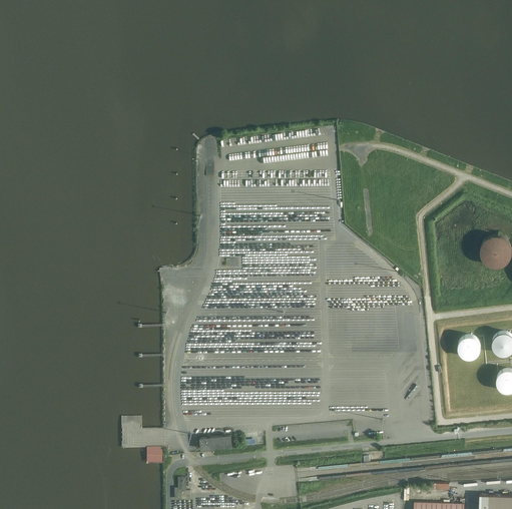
[(506,241),(501,238),(496,237),(490,238),(486,241),(482,245),(480,250),(480,256),(482,261),(485,265),(489,268),(494,270),(499,269),(504,267),(508,264),(510,260),(511,255),(511,249),(509,245),(506,241)]
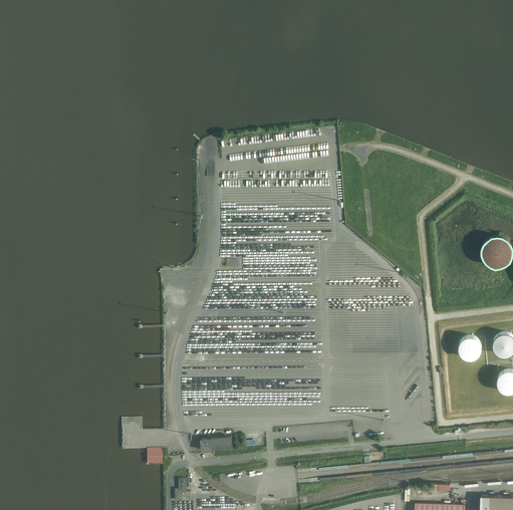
[(234,262),(226,263),(227,271),(235,270),(234,262)]
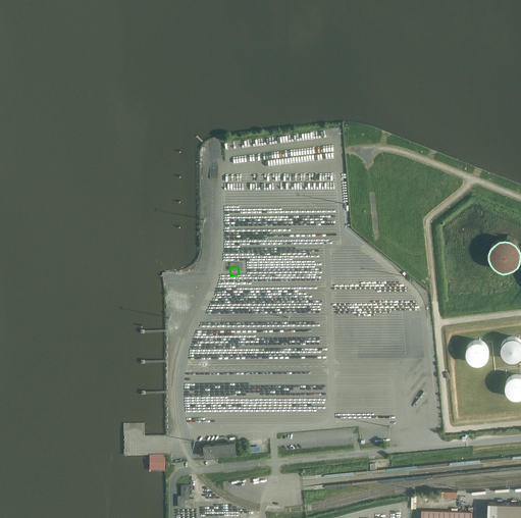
[(512,341),(508,342),(505,344),(502,346),(501,350),(501,354),(502,358),(504,361),(507,363),(511,364),(515,364),(518,363),(520,360),(520,344),(520,343),(516,341),(512,341)]
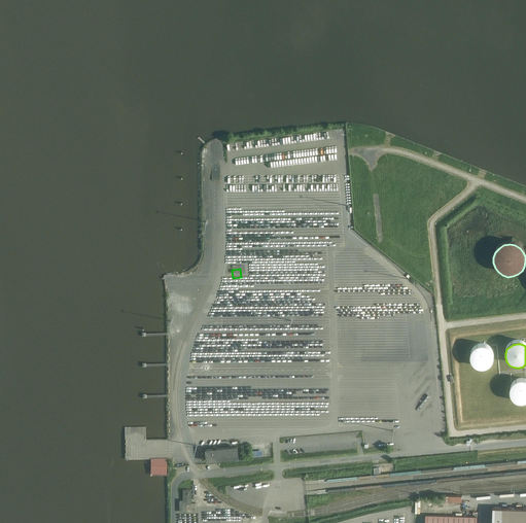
[(481,348),(477,349),(474,351),(471,354),(470,357),(470,361),(471,364),(474,368),(477,370),(481,371),(485,371),(488,370),(491,367),(493,363),(494,359),(493,355),(491,352),(488,349),(485,348),(481,348)]
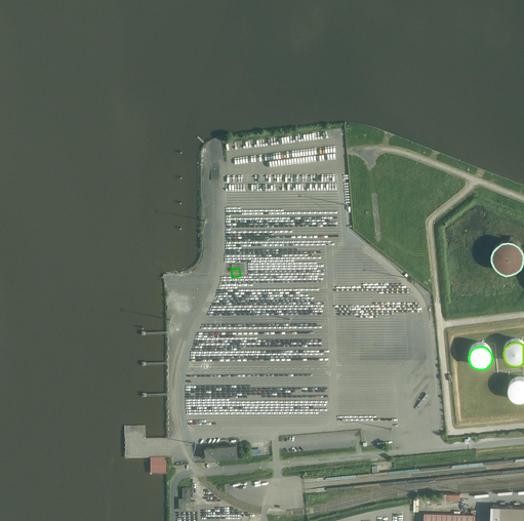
[(520,381),(516,382),(513,383),(510,386),(509,389),(508,393),(509,396),(510,399),(513,402),(516,403),(520,404),(523,403),(523,402),(523,382),(520,381)]
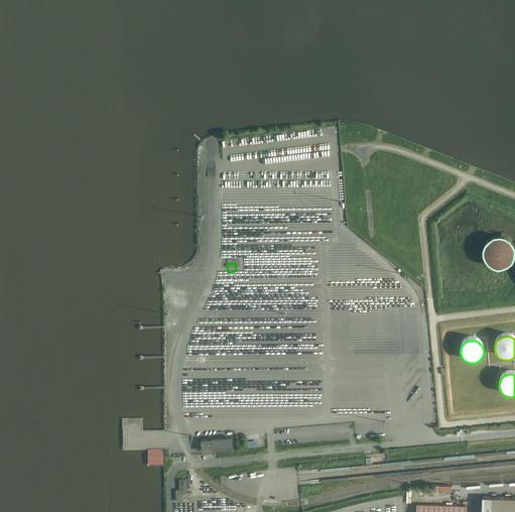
[(232,441),(201,443),(201,456),(233,453),(232,441)]
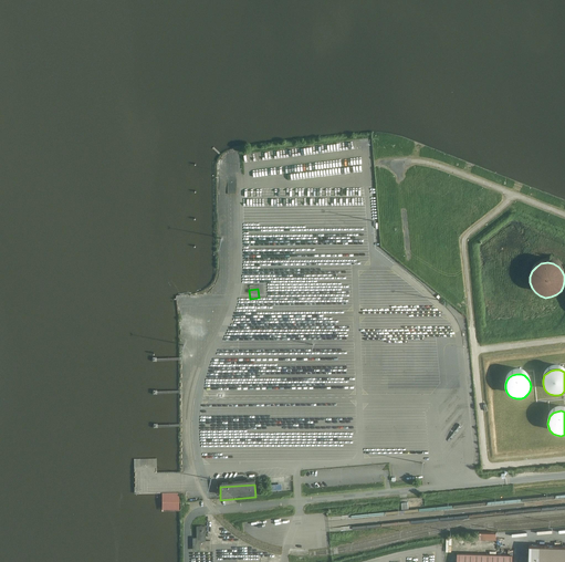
[(177,496),(160,496),(160,514),(178,514),(177,496)]
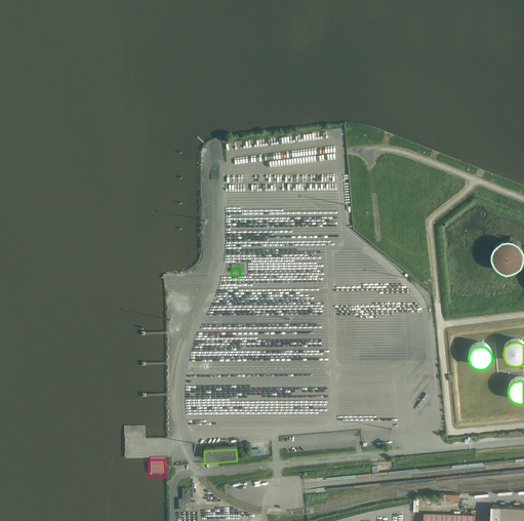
[(190,506),(190,492),(182,492),(182,503),(177,503),(178,515),(194,514),(194,506),(190,506)]
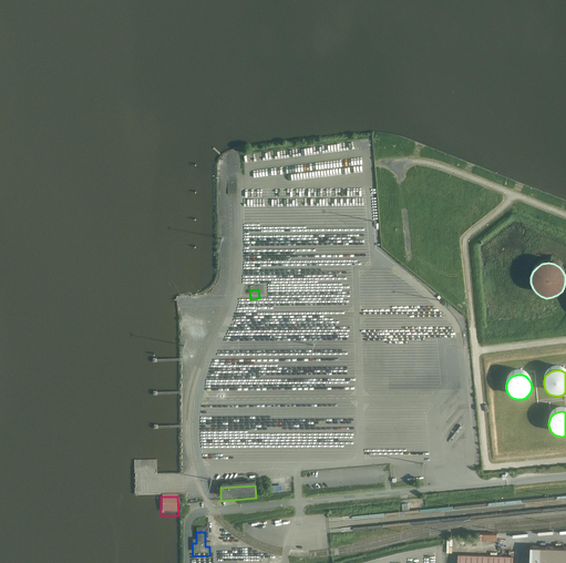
[(565,562),(565,553),(530,553),(528,562),(565,562)]
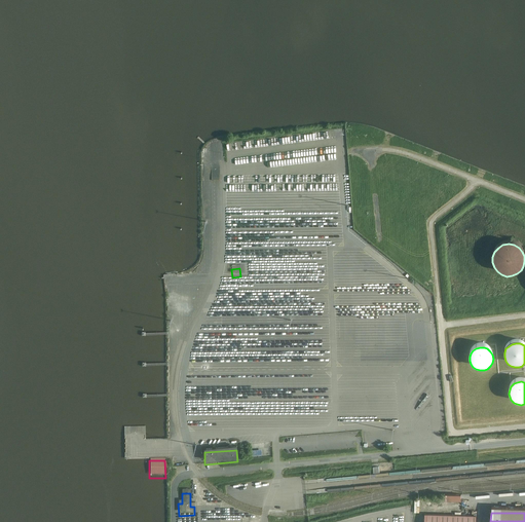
All buildings are outlined.
